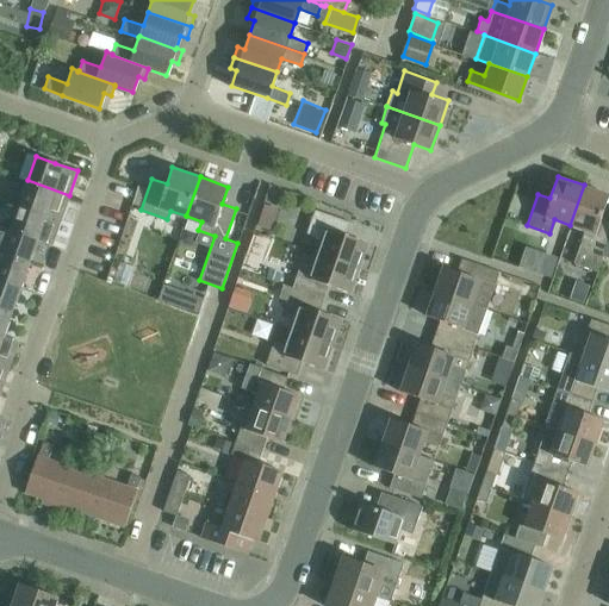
[(28,180),(18,205),(60,220),(69,195),(28,180)]
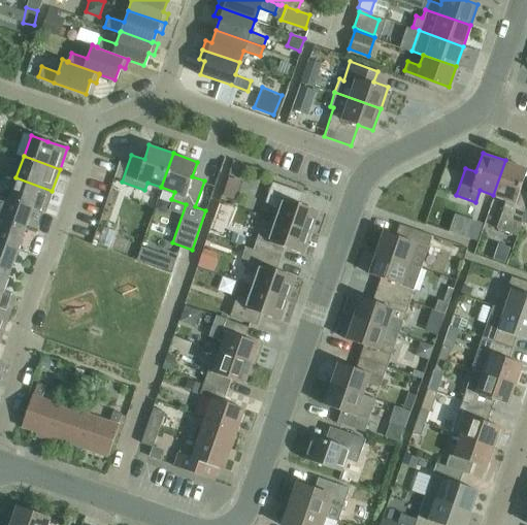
[(516,233),(521,220),(526,201),(526,188),(520,187),(526,168),(505,160),(493,195),(505,199),(496,226),(516,233)]
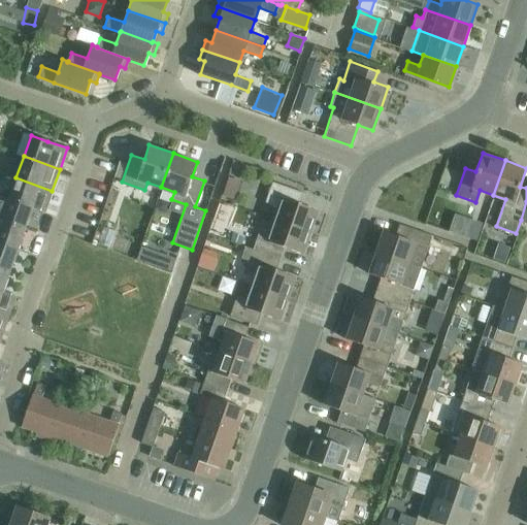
[(15,177),(8,198),(8,199),(33,207),(32,207),(44,211),(52,191),(15,177)]
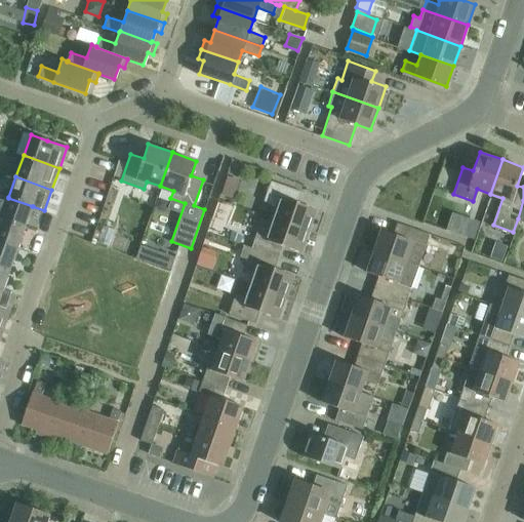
[(275,205),(271,216),(309,230),(316,208),(297,202),(301,191),(271,179),(263,201),(275,205)]
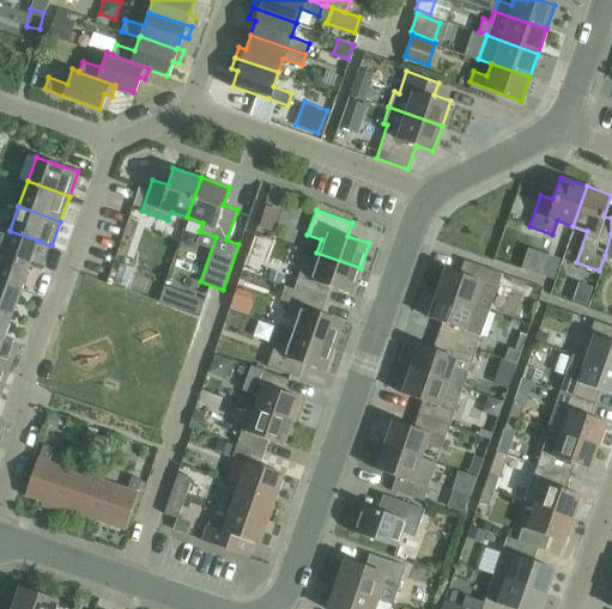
[(0,254),(30,265),(37,241),(38,241),(10,231),(10,230),(0,226),(0,254)]
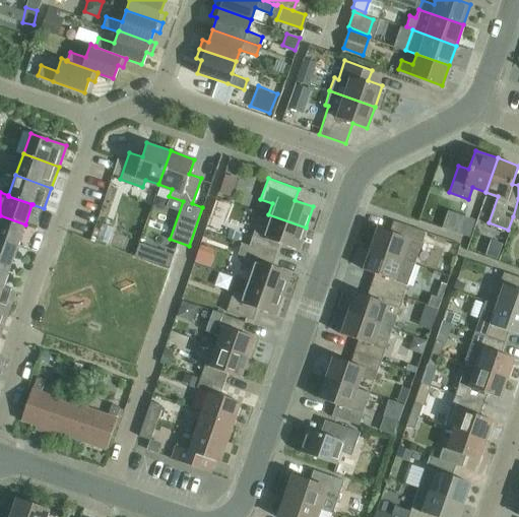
[(152,205),(149,223),(166,227),(170,208),(152,205)]
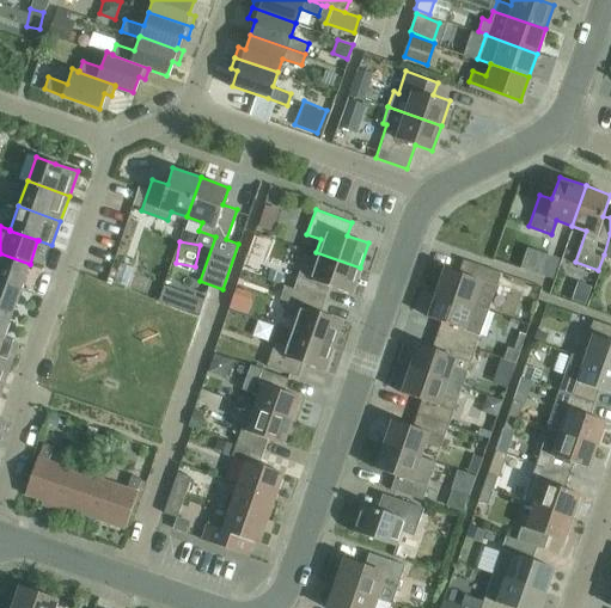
[(301,263),(292,287),(325,299),(330,284),(350,293),(360,268),(316,252),(311,266),(301,263)]
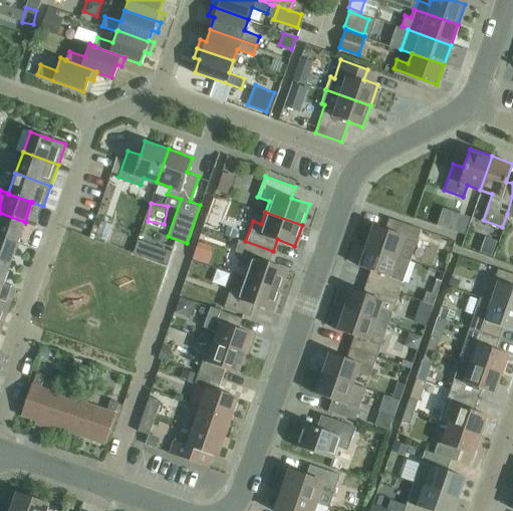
[(0,236),(18,243),(25,222),(0,213),(0,236)]
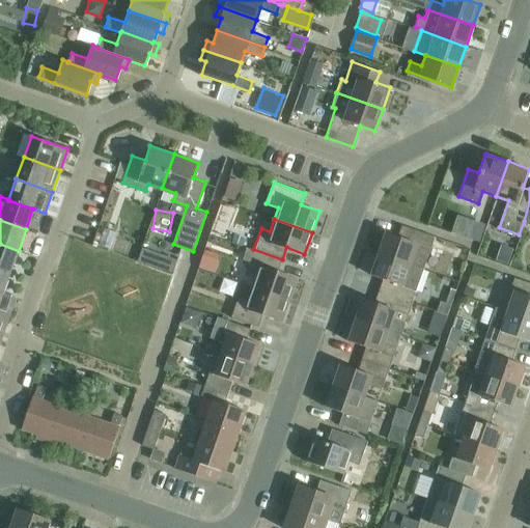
[(385,231),(378,252),(423,268),(434,234),(400,223),(396,235),(385,231)]
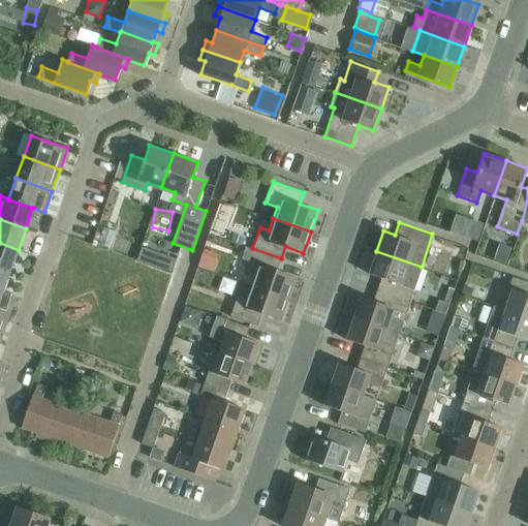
[(99,229),(96,238),(109,243),(112,234),(99,229)]
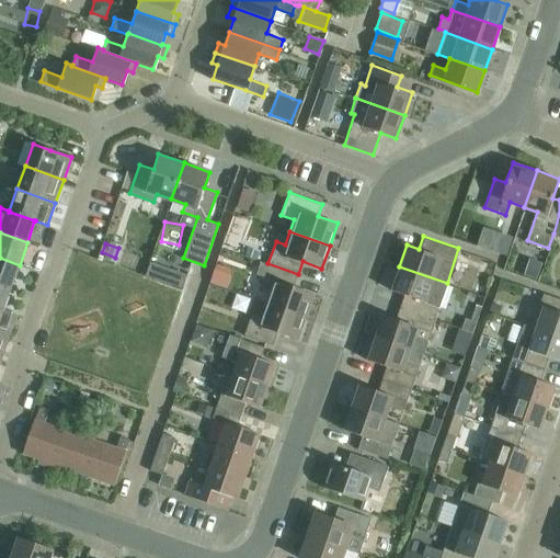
[(528,257),(523,274),(536,279),(541,261),(528,257)]
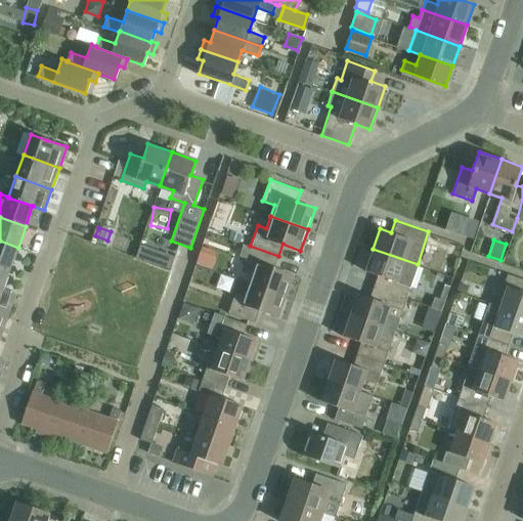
[(0,263),(10,268),(18,248),(0,241),(0,263)]
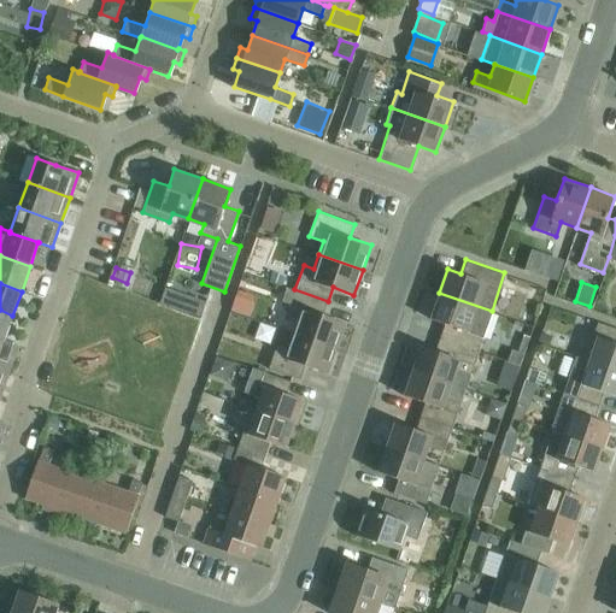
[(297,318),(292,331),(335,347),(344,323),(323,316),(328,301),(294,289),(286,287),(281,301),(289,305),(286,314),(297,318)]
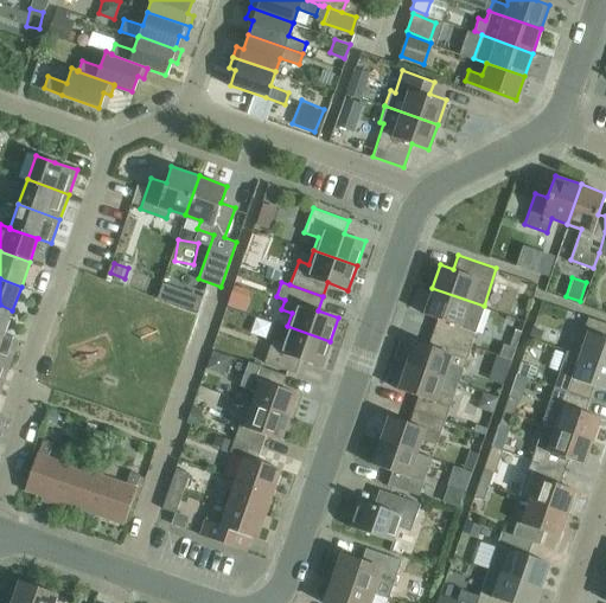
[(186,286),(180,305),(197,310),(204,292),(186,286)]
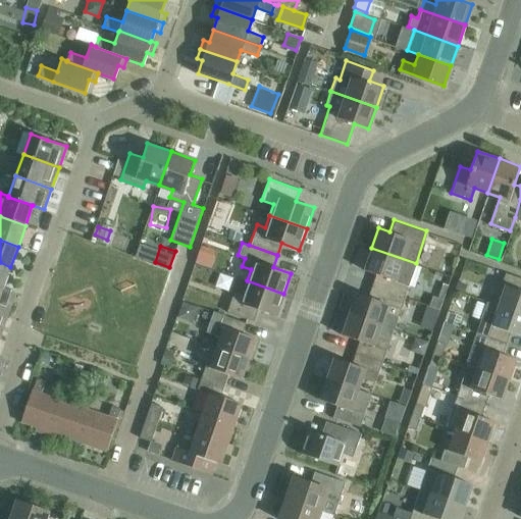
[(375,273),(372,284),(405,296),(416,263),(371,248),(364,269),(375,273)]
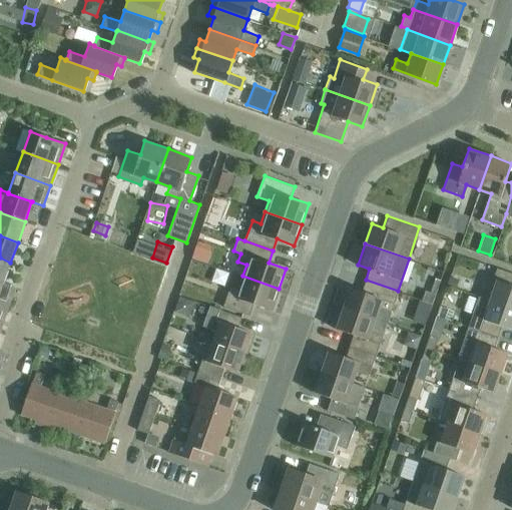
[(0,281),(3,283),(4,283),(10,263),(0,258),(0,281)]
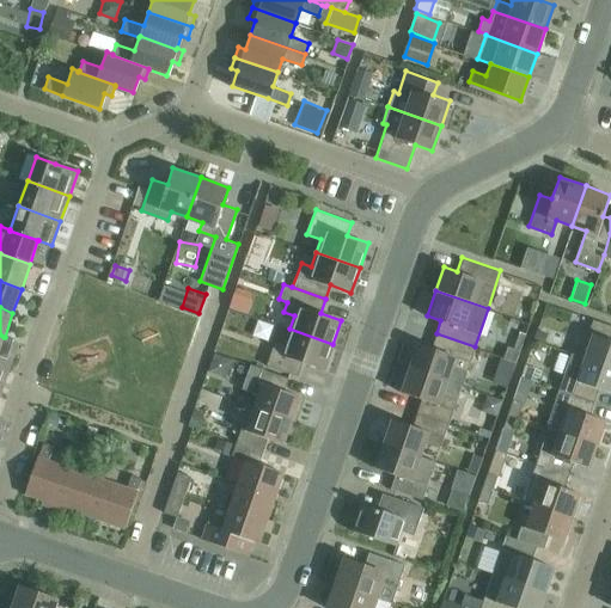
[(593,333),(585,356),(610,364),(610,324),(592,318),(587,331),(593,333)]
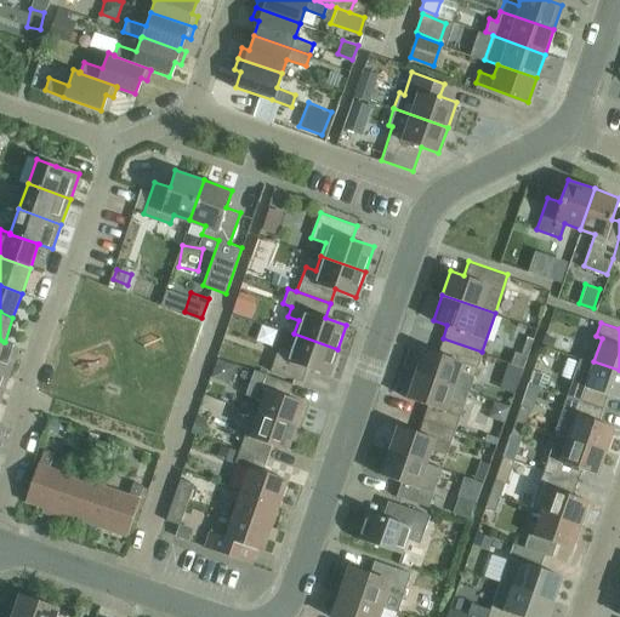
[(337,349),(294,333),(288,349),(278,346),(269,370),(301,382),(306,367),(329,375),(337,349)]
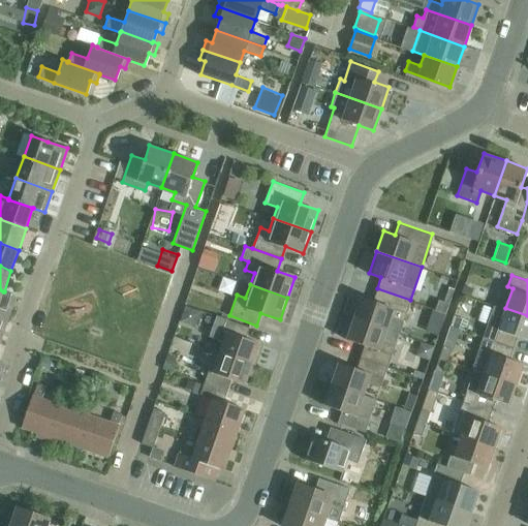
[(439,299),(435,309),(445,312),(448,304),(454,288),(448,286),(443,300),(439,299)]
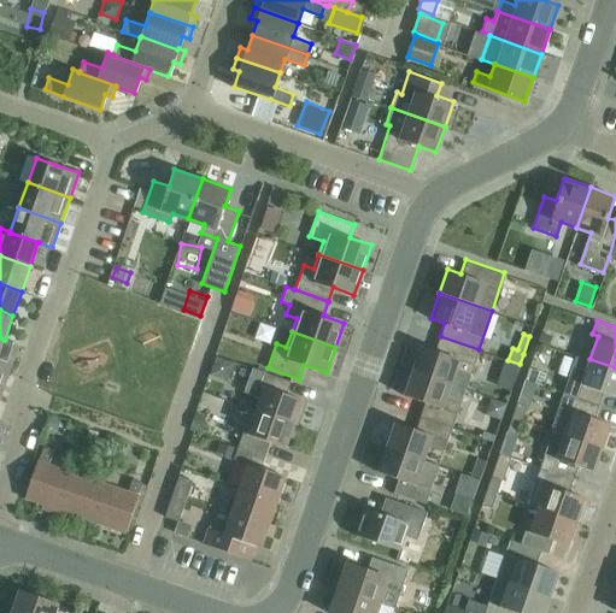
[(422,346),(414,371),(465,389),(479,349),(440,336),(435,351),(422,346)]
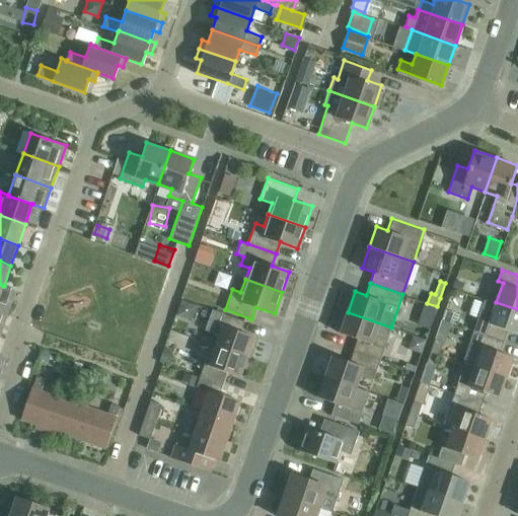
[(0,307),(8,310),(15,290),(4,286),(3,286),(0,284),(0,307)]
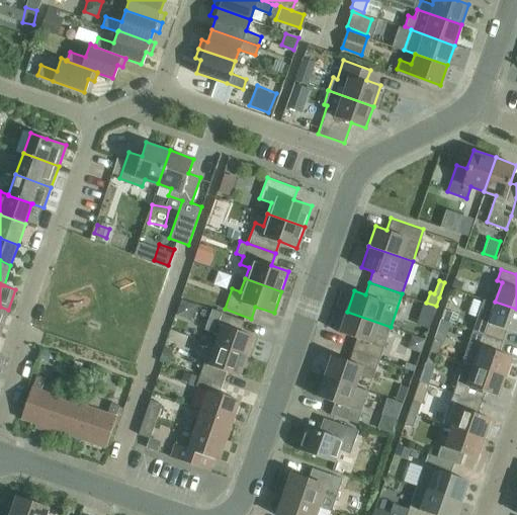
[(484,320),(480,331),(503,339),(507,328),(516,332),(516,309),(495,302),(488,322),(484,320)]
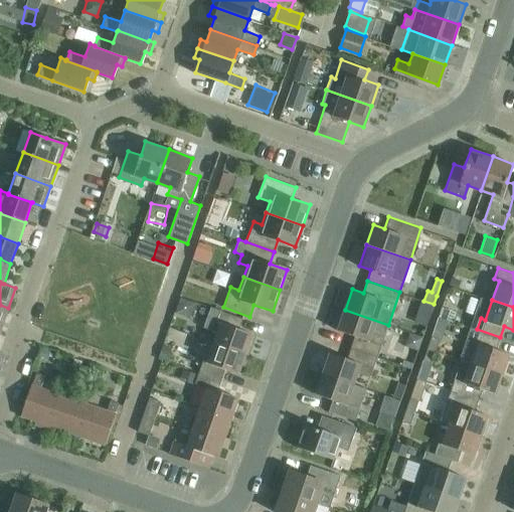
[(0,328),(1,328),(8,308),(0,305),(0,328)]
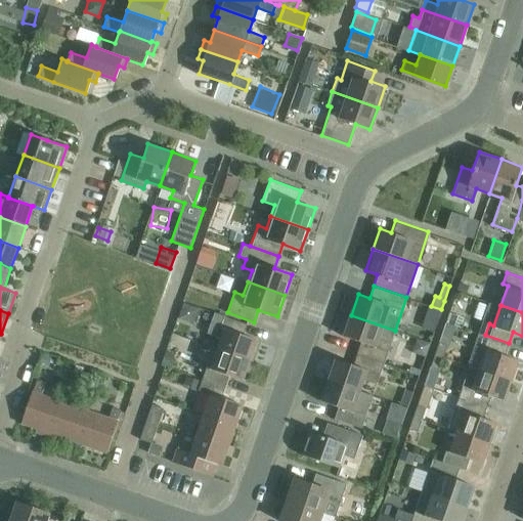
[(221,337),(217,348),(250,359),(256,340),(244,335),(248,323),(215,312),(208,332),(221,337)]
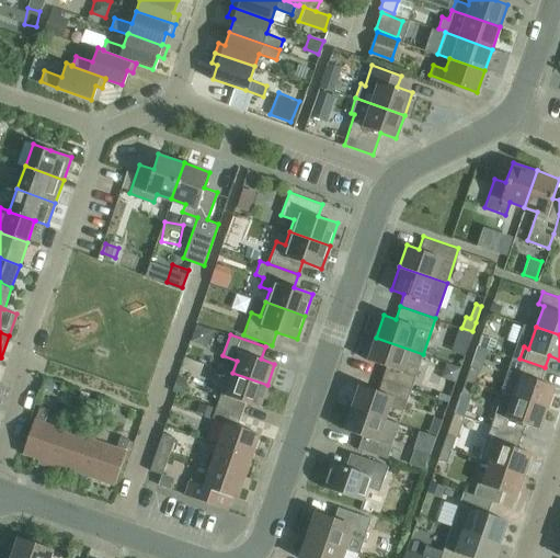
[(386,366),(381,378),(411,388),(423,354),(376,338),(368,360),(386,366)]
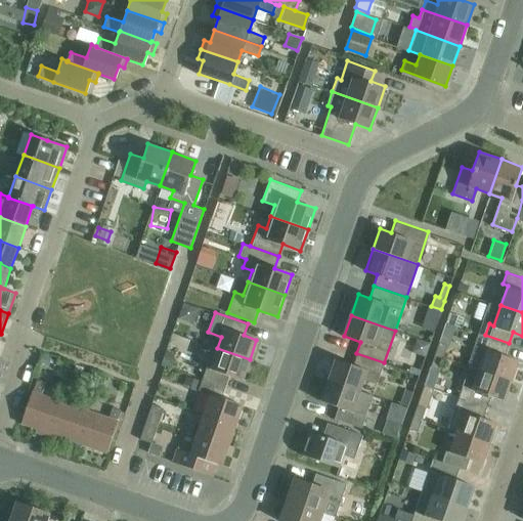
[(468,364),(478,368),(511,380),(518,359),(505,354),(509,343),(485,335),(479,333),(468,364)]
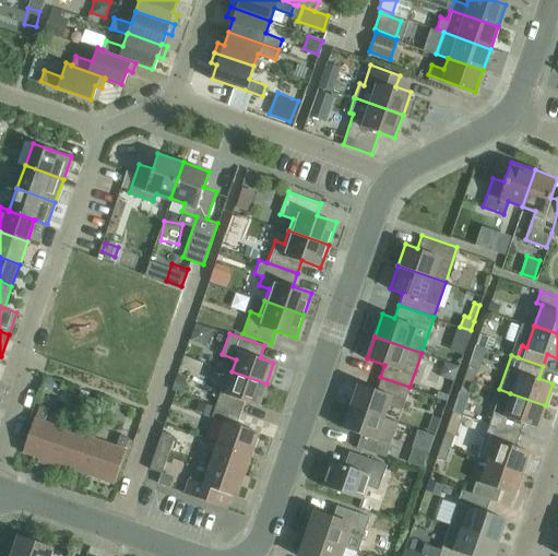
[(213,382),(220,365),(198,357),(191,375),(213,382)]
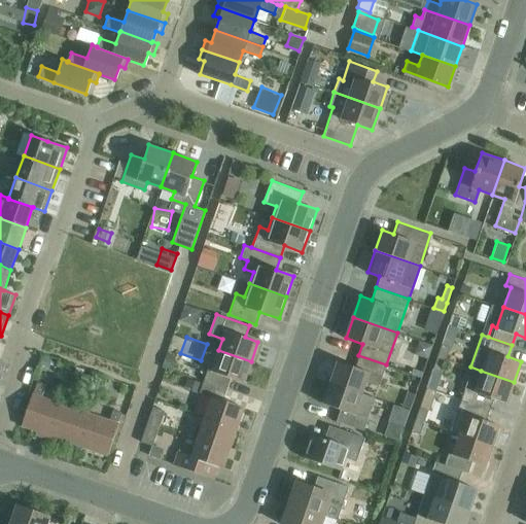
[(442,343),(437,355),(446,357),(450,346),(442,343)]
